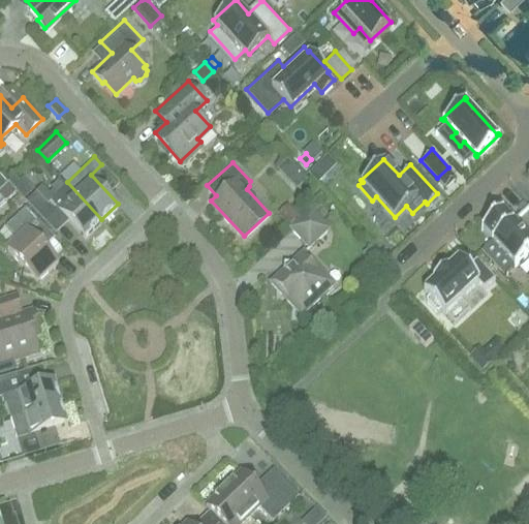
[(315,162),(308,170),(317,179),(324,173),(315,162)]
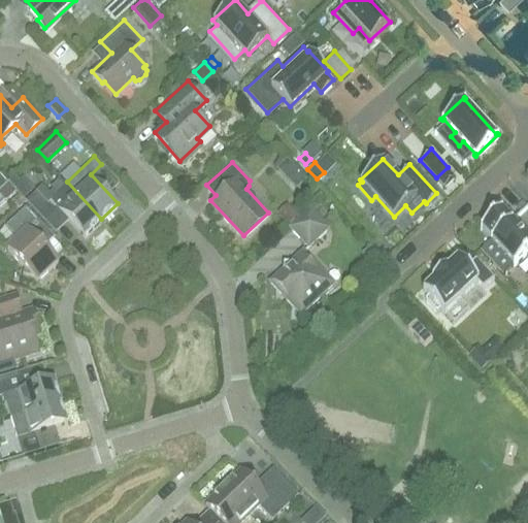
[(14,172),(8,178),(18,189),(24,183),(14,172)]
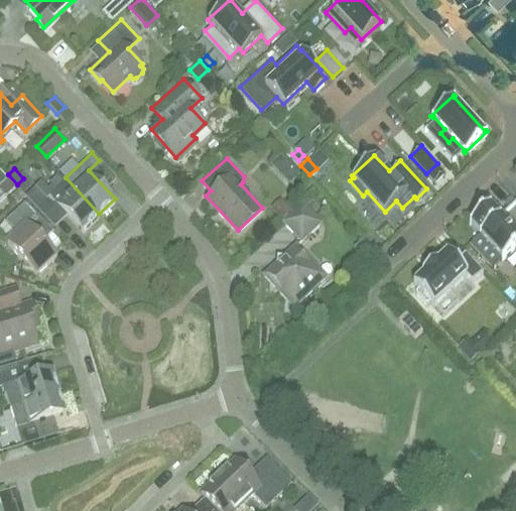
[(0,197),(15,182),(8,175),(0,182),(0,197)]
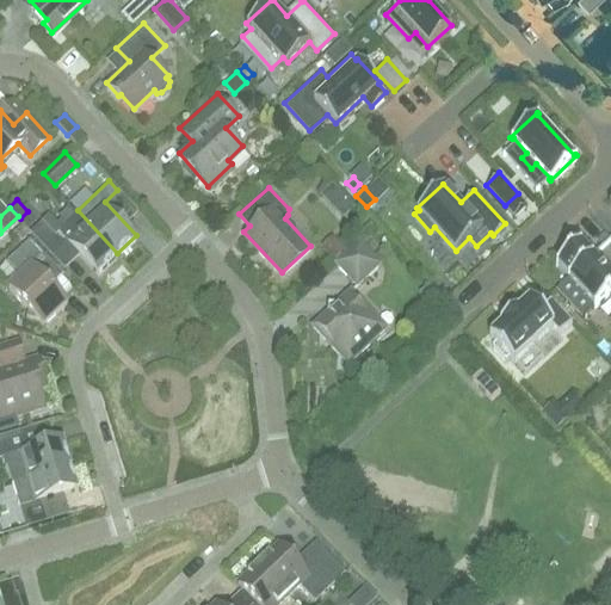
[(57,221),(49,211),(30,229),(54,254),(67,244),(55,232),(57,228),(79,251),(97,271),(117,253),(78,210),(66,221),(62,216),(57,221)]
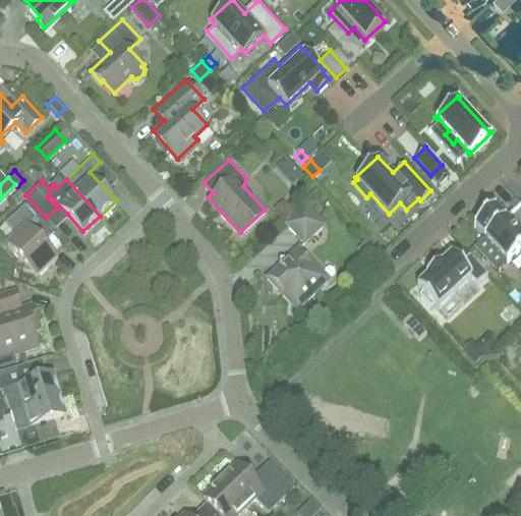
[(285,216),(295,207),(283,194),(274,205),(285,216)]
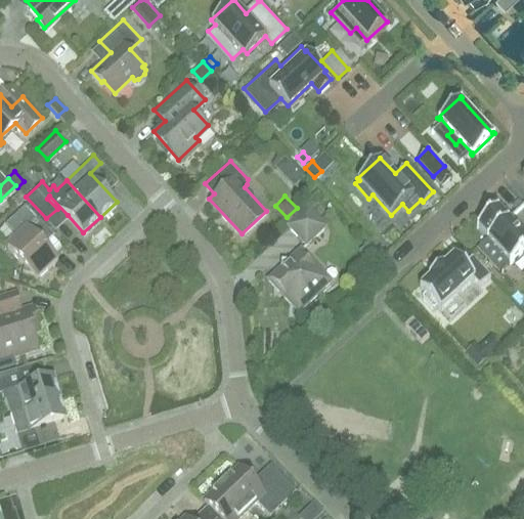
[(37,276),(56,258),(36,235),(47,225),(26,203),(5,221),(17,234),(7,244),(37,276)]
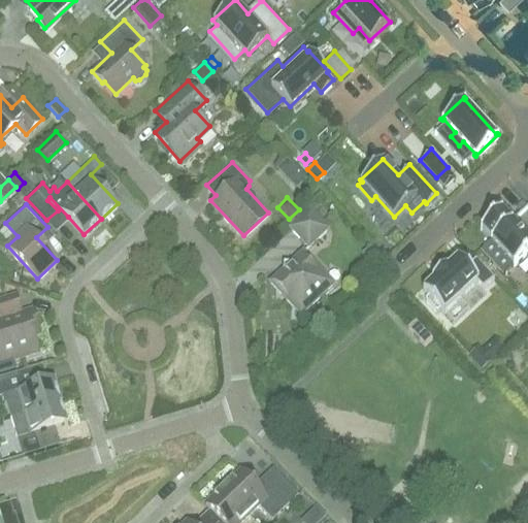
[(329,226),(309,204),(289,224),(308,246),(329,226)]
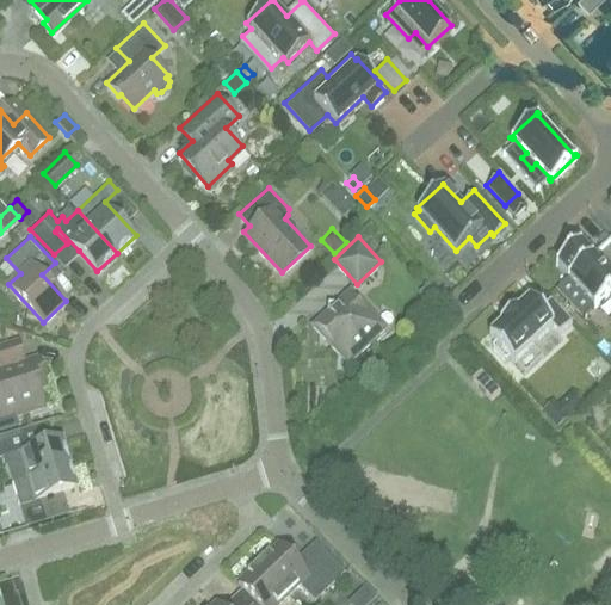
[(556,285),(581,314),(593,302),(594,303),(610,288),(610,272),(580,239),(566,252),(565,251),(563,252),(565,253),(561,257),(560,255),(560,257),(556,260),(568,275),(556,285)]
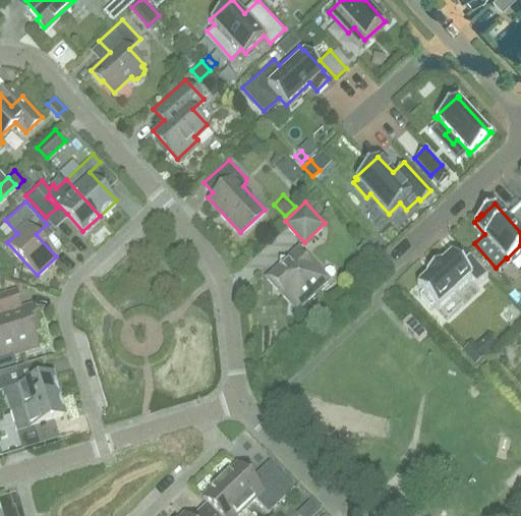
[(268,275),(296,306),(328,277),(298,245),(287,256),(279,255),(279,265),(268,275)]
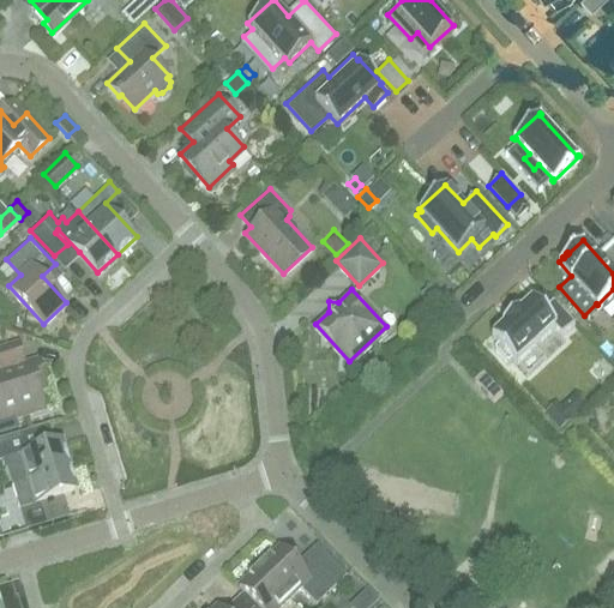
[(533,296),(492,332),(498,339),(494,343),(507,357),(511,354),(516,359),(557,323),(564,330),(576,319),(554,296),(542,307),(533,296)]
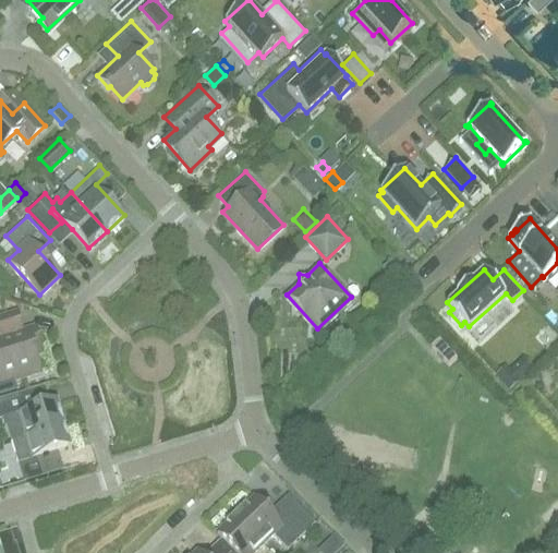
[(0,381),(41,369),(36,351),(43,349),(35,324),(23,327),(17,310),(0,314),(0,381)]
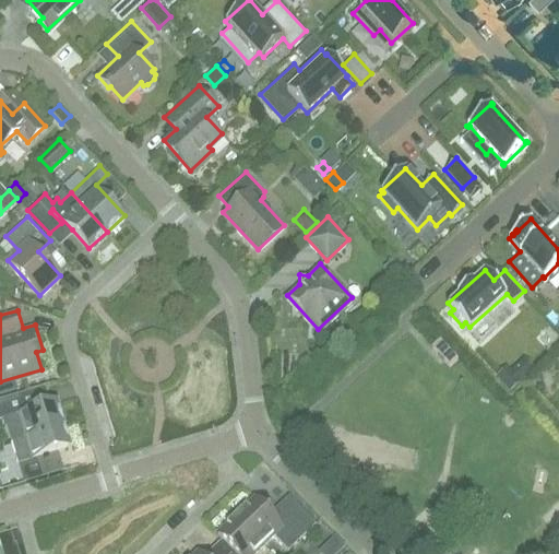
[(458,355),(439,336),(431,343),(449,363),(458,355)]
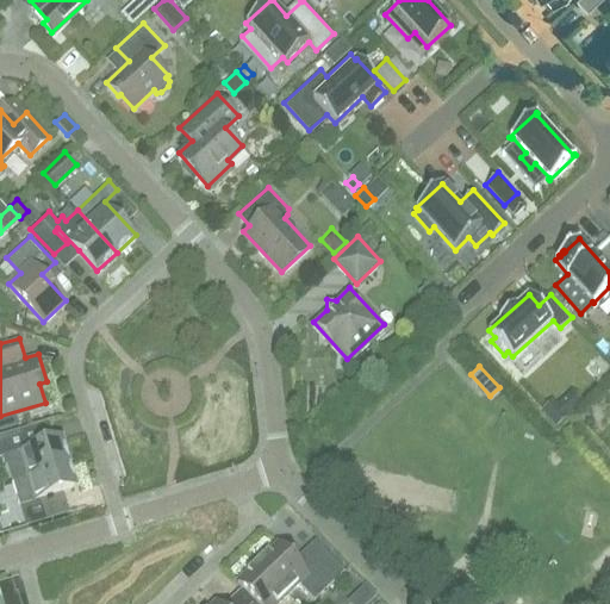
[(553,397),(542,406),(556,423),(567,413),(553,397)]
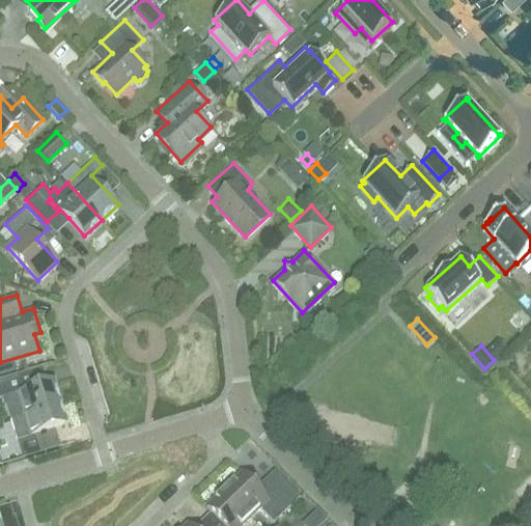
[(25,369),(0,376),(0,395),(2,395),(4,403),(6,403),(10,416),(60,402),(54,379),(30,386),(25,369)]
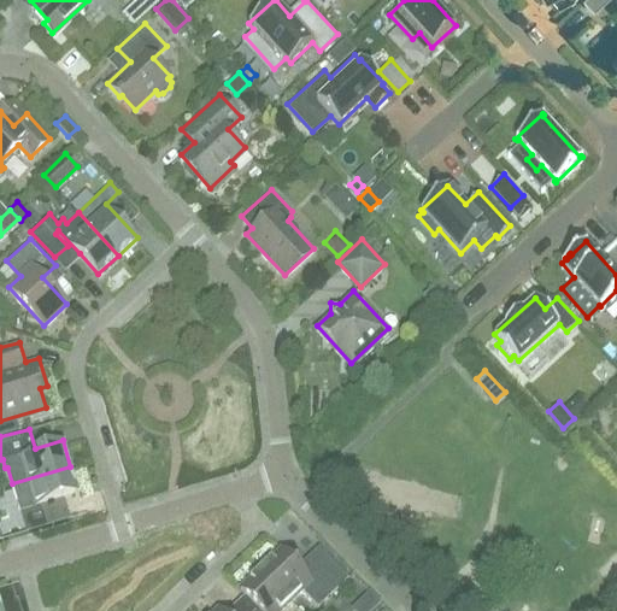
[(70,466),(12,483),(19,509),(77,491),(70,466)]
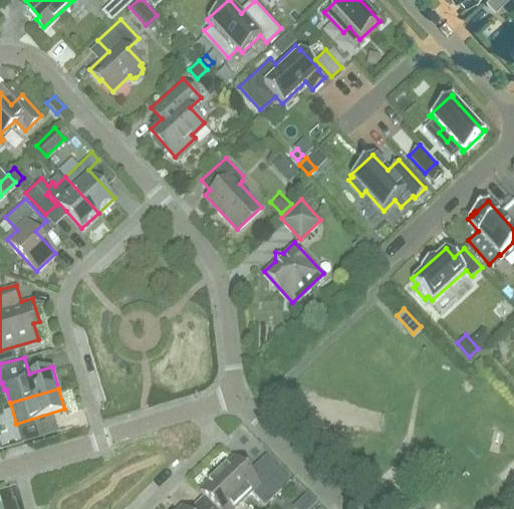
[(243,498),(252,490),(264,503),(280,487),(262,467),(253,475),(234,455),(217,471),(243,498)]
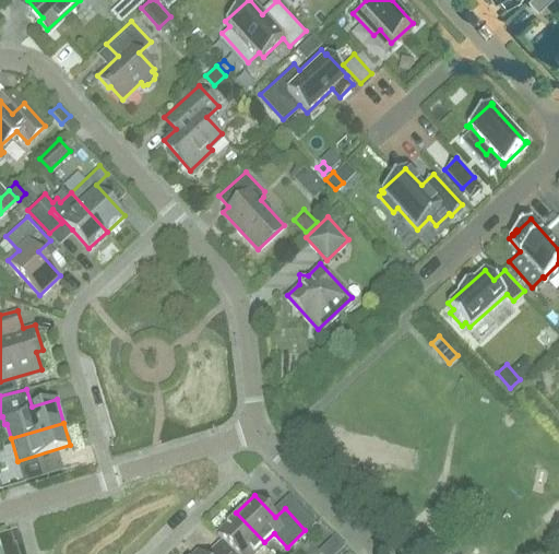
[(264,542),(236,513),(216,531),(238,553),(236,553),(254,553),(253,553),(264,542)]
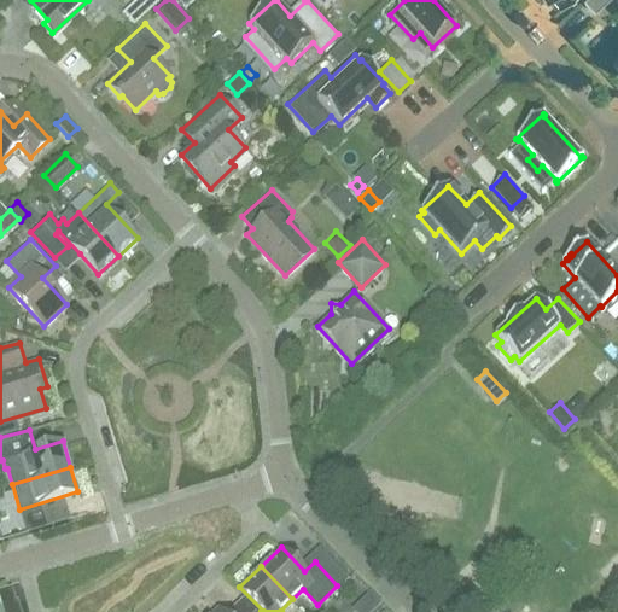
[(11,582),(0,586),(0,595),(1,601),(16,596),(11,582)]
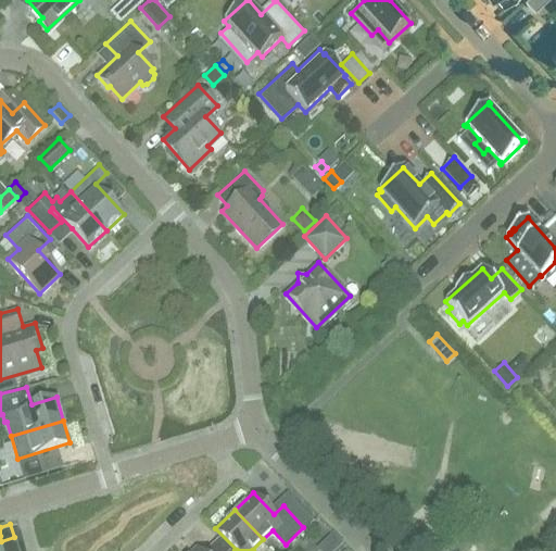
[(332,529),(326,535),(336,546),(342,539),(332,529)]
